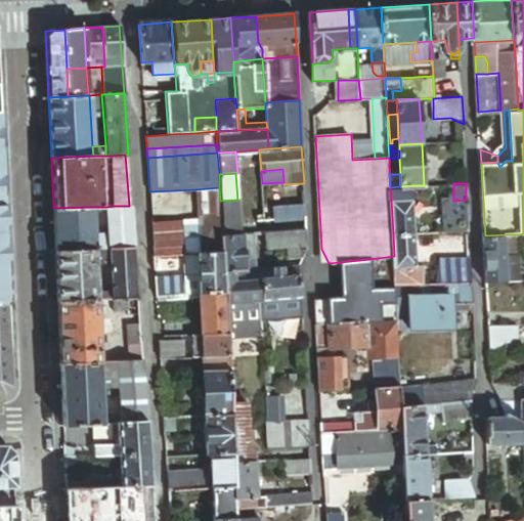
[(400,186),(390,187),(391,201),(413,200),(412,185),(400,186)]
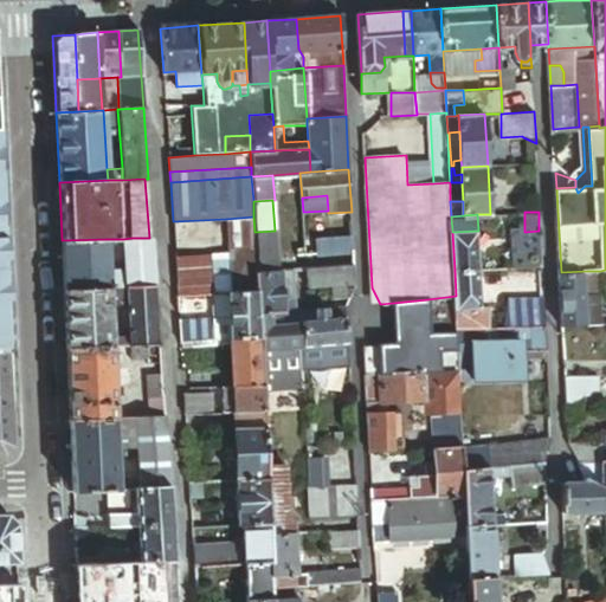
[(226,274),(256,272),(255,232),(253,217),(225,219),(226,256),(226,274)]
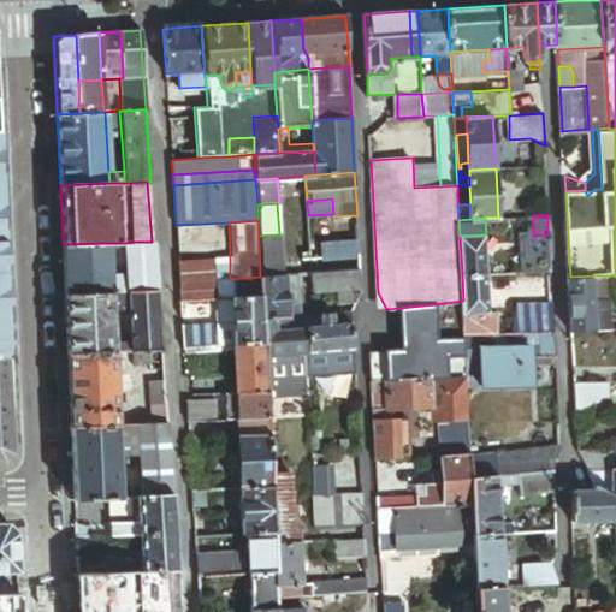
[(260,277),(282,275),(279,235),(259,236),(260,277)]
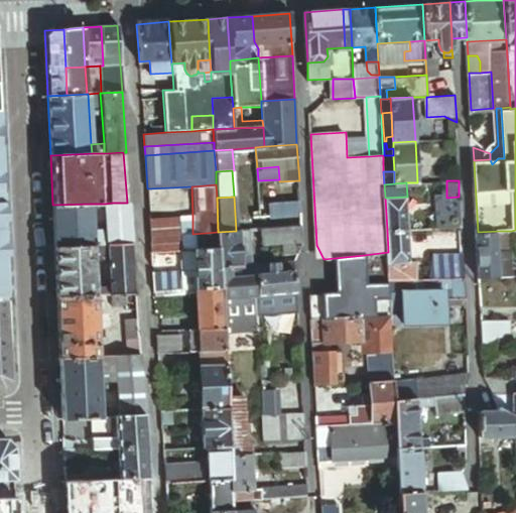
[(407,197),(385,198),(387,230),(408,230),(407,197)]
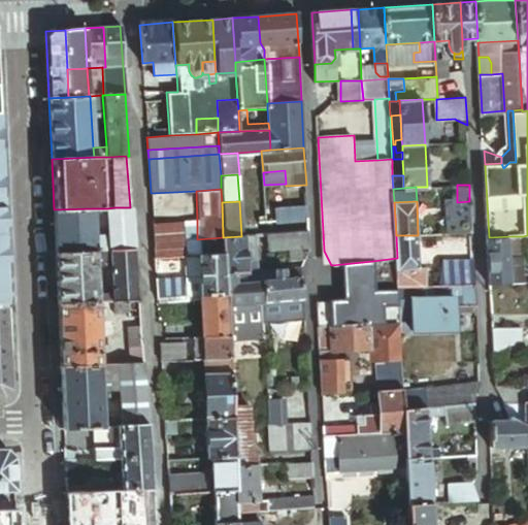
[(306,203),(274,205),(275,220),(307,218),(307,205),(306,203)]
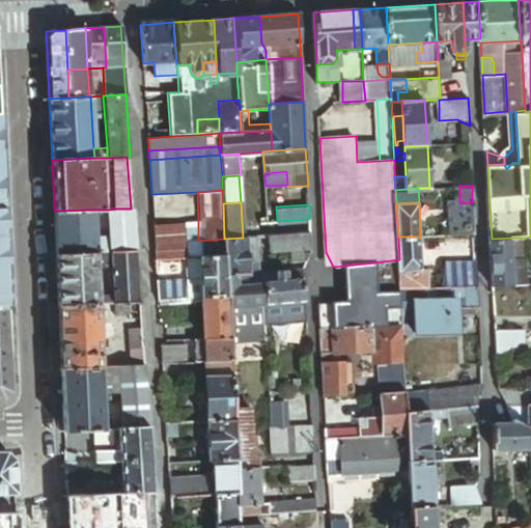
[(136,251),(134,209),(131,209),(115,209),(116,218),(118,251),(136,251)]
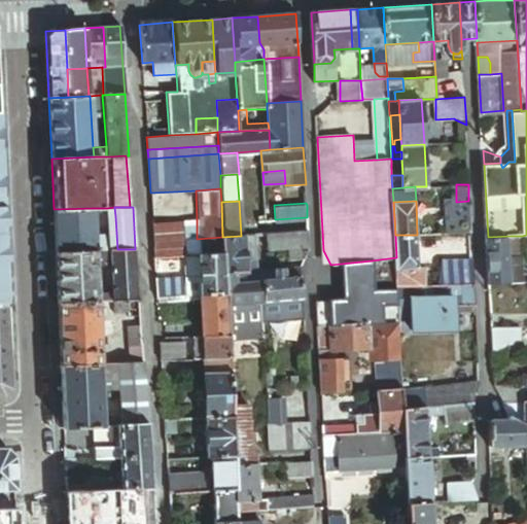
[(94,234),(92,208),(54,209),(56,251),(94,250),(94,234)]
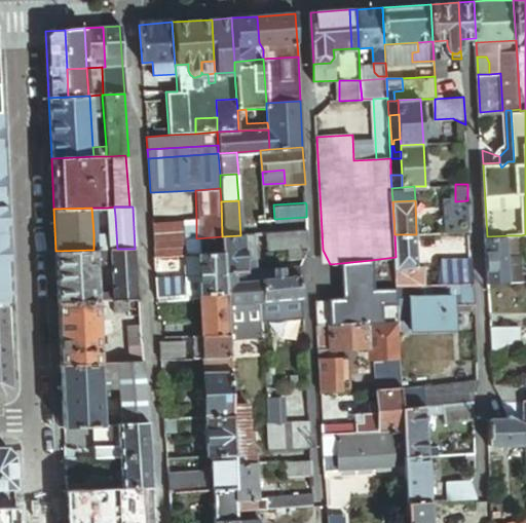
[(456,211),(457,232),(470,231),(468,210),(456,211)]
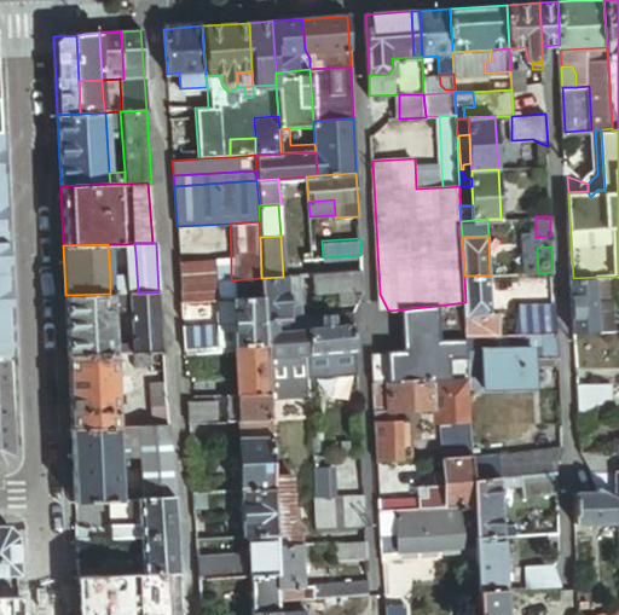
[(127,273),(128,293),(138,293),(136,254),(126,254),(127,273)]
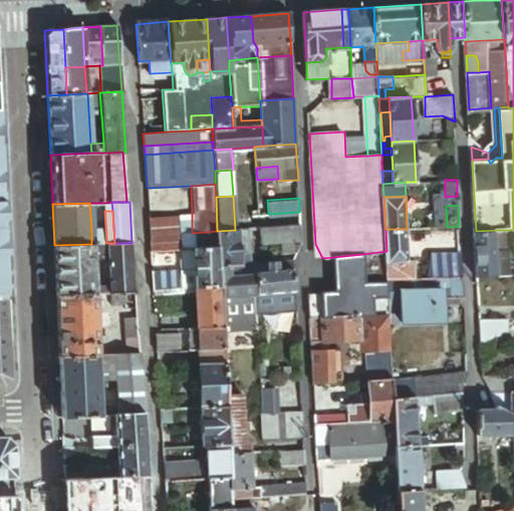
[(179,215),(149,216),(151,251),(181,249),(193,248),(193,247),(181,248),(181,237),(193,237),(192,233),(192,217),(179,218),(179,215)]
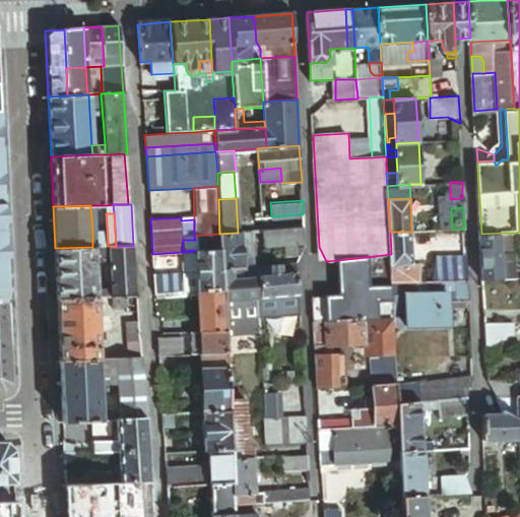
[(287,242),(305,241),(304,228),(261,231),(262,244),(287,242)]
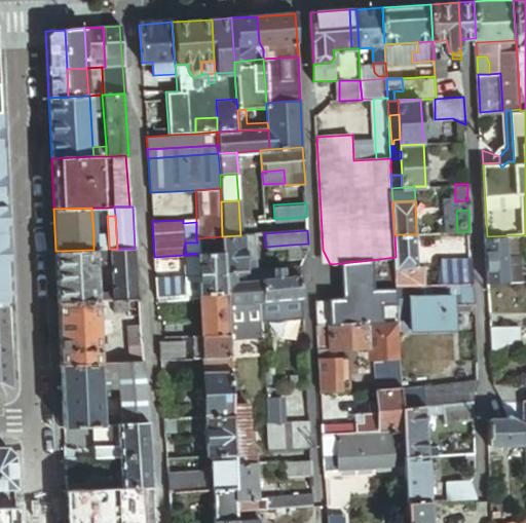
[(94,233),(94,250),(108,249),(109,249),(108,232),(94,233)]
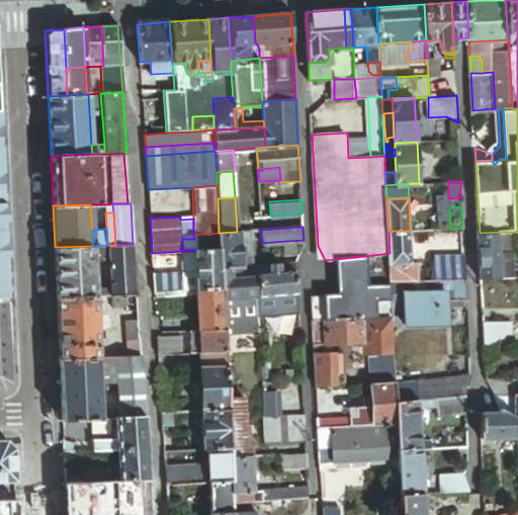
[(252,231),(242,232),(244,266),(253,266),(252,231)]
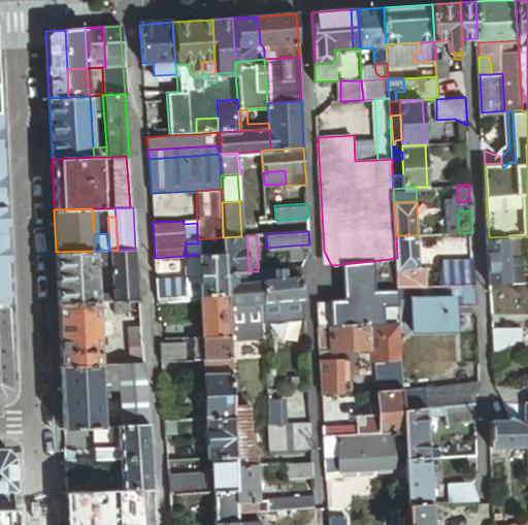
[(418,235),(396,235),(397,258),(399,286),(411,286),(427,286),(426,267),(419,267),(418,235)]
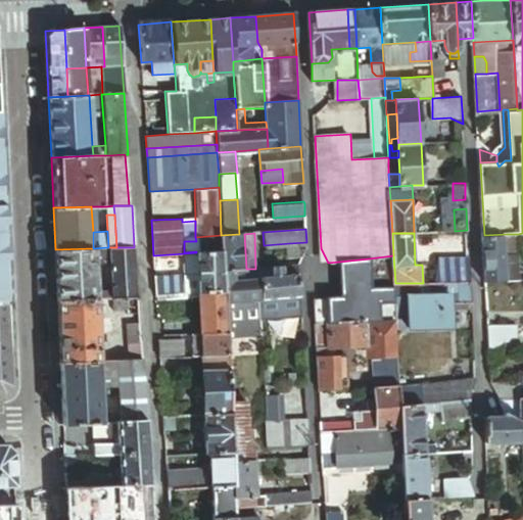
[(244,234),(239,234),(221,235),(222,251),(223,270),(246,269),(244,234)]
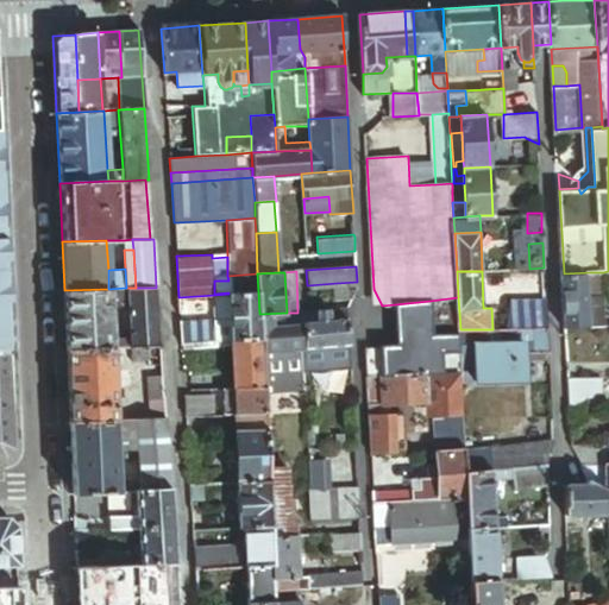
[(590,272),(564,273),(567,327),(594,325),(590,272)]
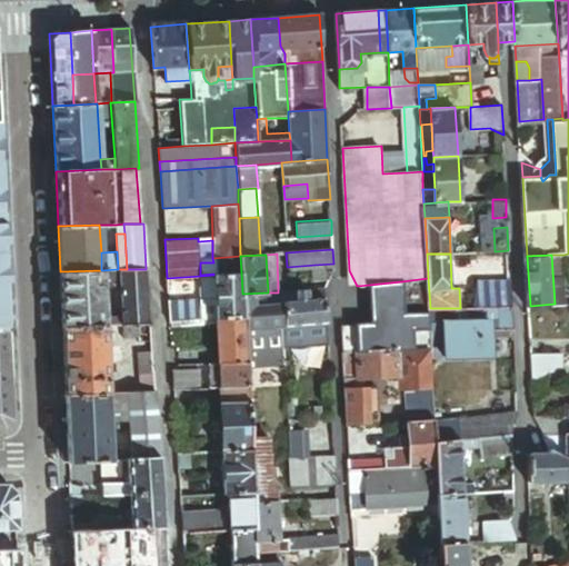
[(563,255),(551,255),(555,304),(566,304),(563,255)]
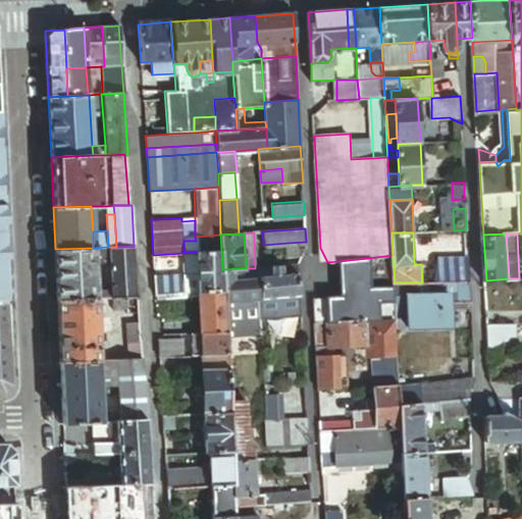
[(221,251),(220,235),(195,237),(196,241),(196,251),(196,252),(221,251)]
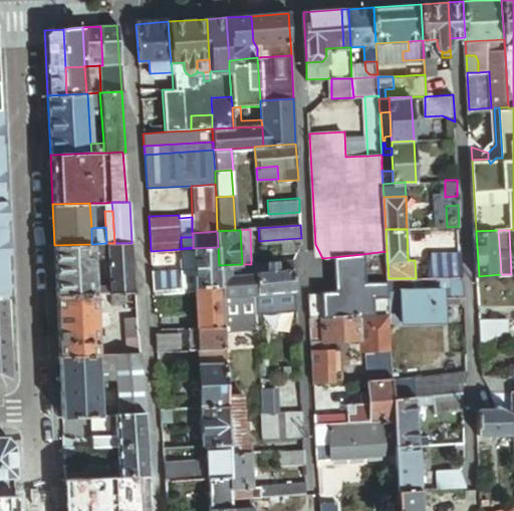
[(181,248),(193,247),(193,237),(181,237),(181,248)]
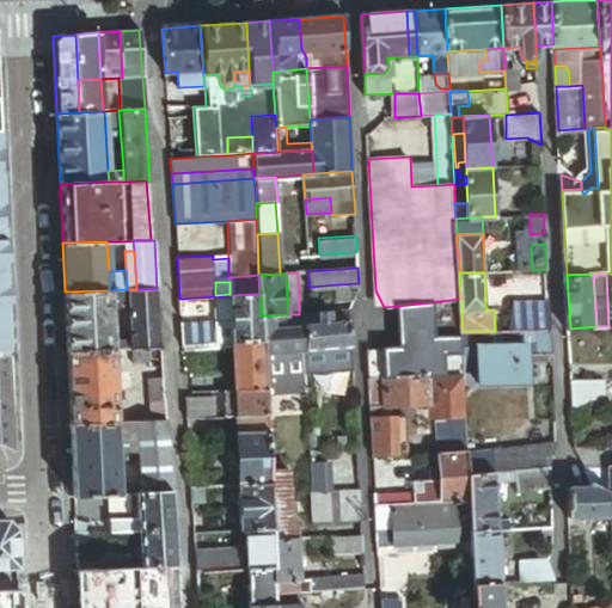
[(338,301),(354,300),(359,289),(359,283),(338,284),(338,301)]
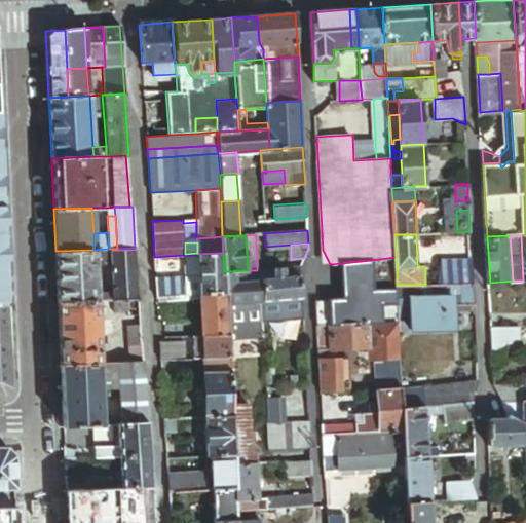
[(139,300),(135,249),(117,249),(109,249),(108,249),(112,294),(112,301),(126,300),(139,300)]
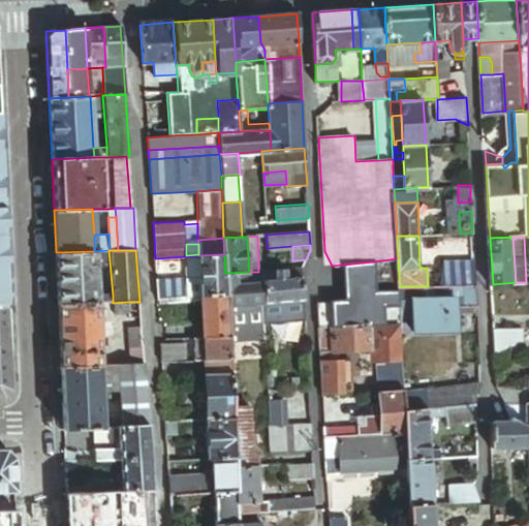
[(96,297),(94,251),(56,252),(58,305),(96,303),(96,297)]
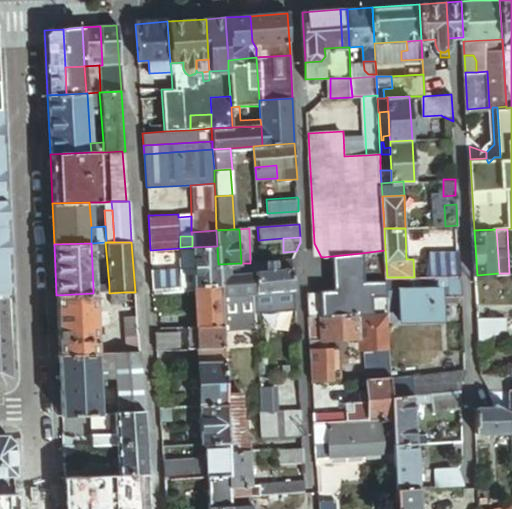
[(218,264),(217,246),(192,247),(193,266),(194,287),(219,285),(218,264)]
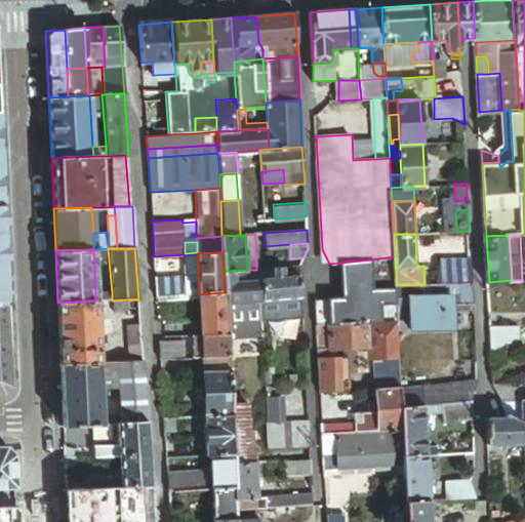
[(197,253),(185,254),(187,274),(198,273),(197,253)]
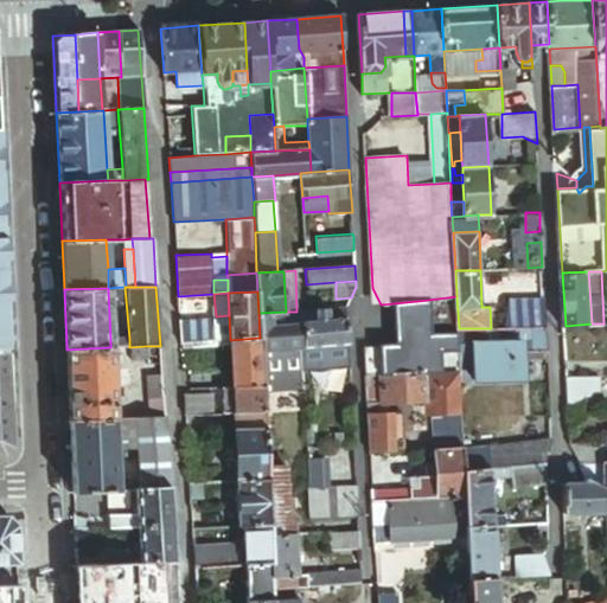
[(505,327),(548,326),(547,299),(504,301),(505,327)]
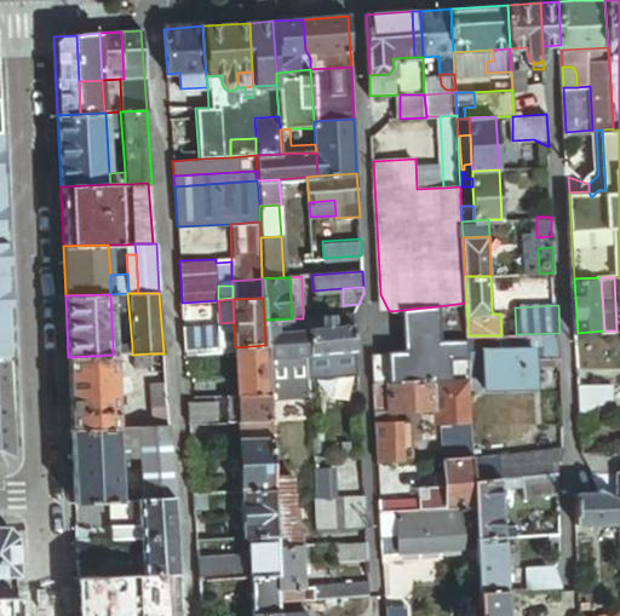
[(372,355),(374,385),(470,379),(468,340),(440,341),(437,306),(402,310),(406,355),(372,355)]
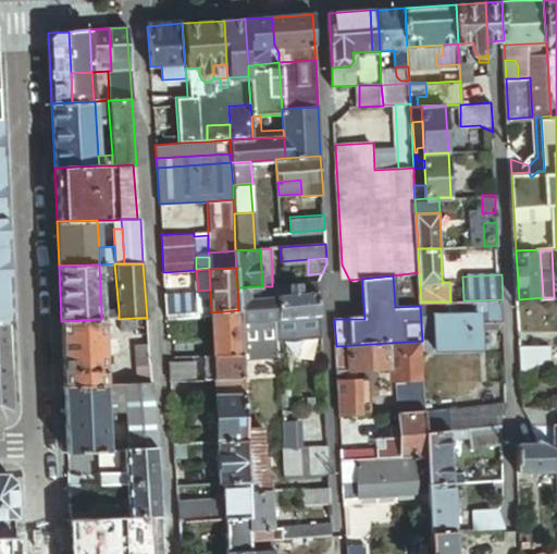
[(301,294),(320,293),(319,282),(301,284),(301,285),(301,294)]
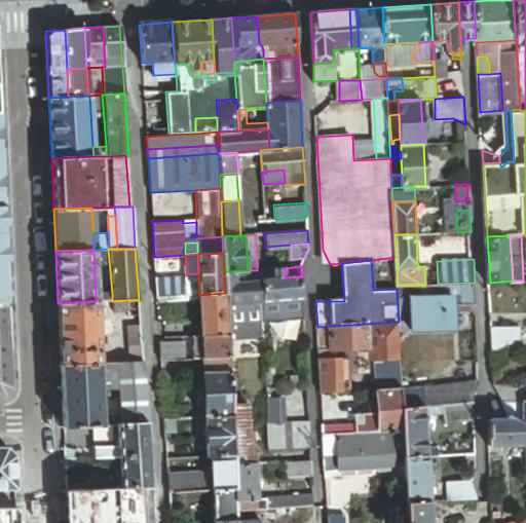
[(274,270),(274,268),(259,269),(260,279),(275,278),(274,270)]
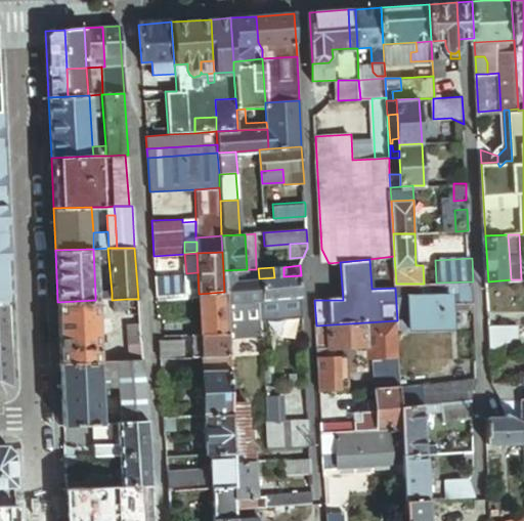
[(259,278),(258,268),(256,269),(247,269),(223,270),(224,292),(225,302),(260,300),(259,278)]
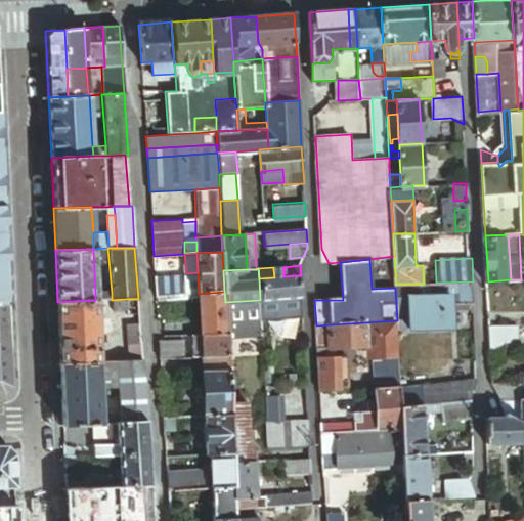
[(274,277),(284,276),(284,268),(273,269),(274,277)]
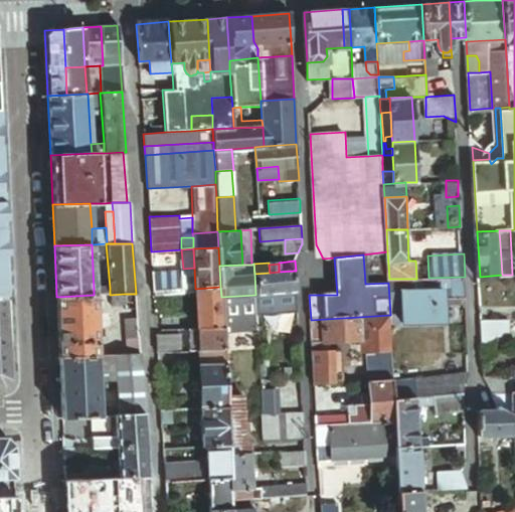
[(154,290),(195,289),(194,268),(183,269),(152,271),(154,290)]
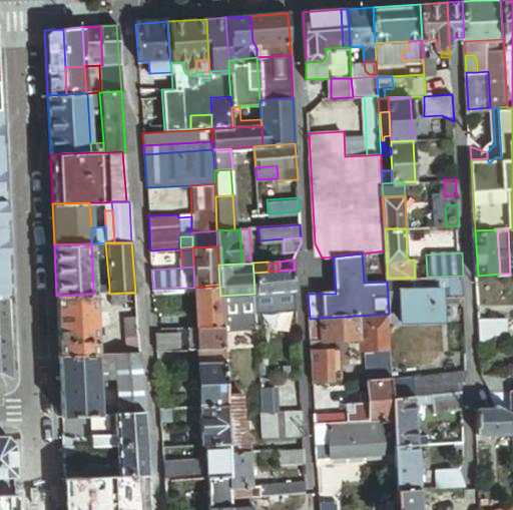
[(296,291),(295,270),(278,271),(269,272),(253,273),(254,294),(296,291)]
